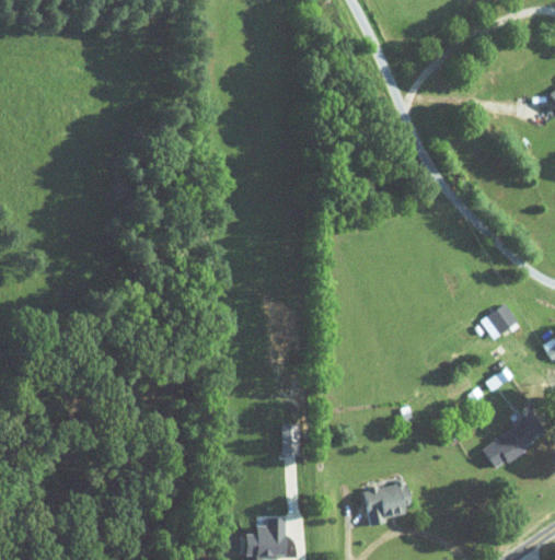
[(499,333),(518,321),(506,302),(487,315),(499,333)]
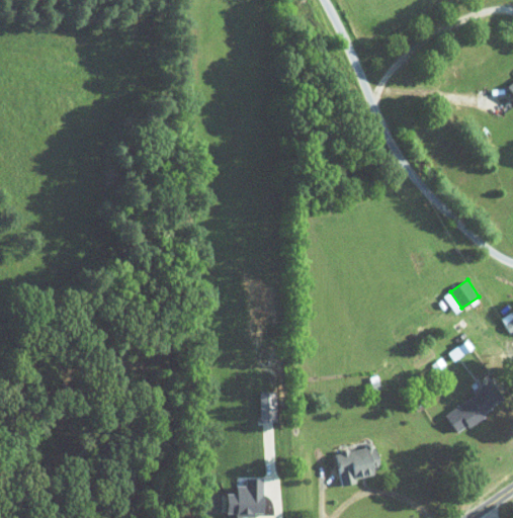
[(502,318),(511,332),(512,331),(512,312),(502,318)]
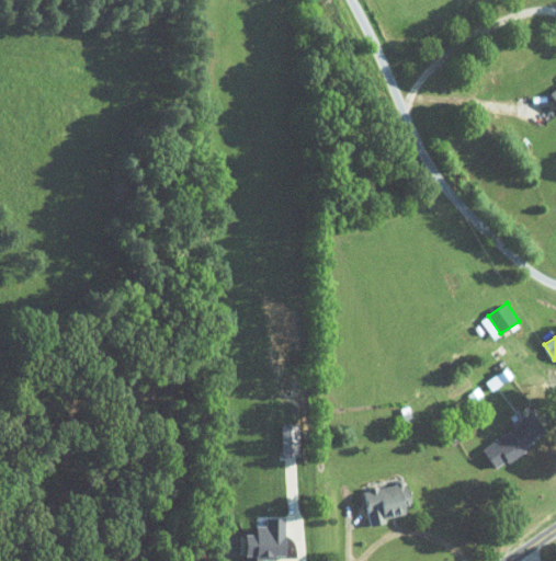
[(496,389),(508,379),(501,371),(489,381),(496,389)]
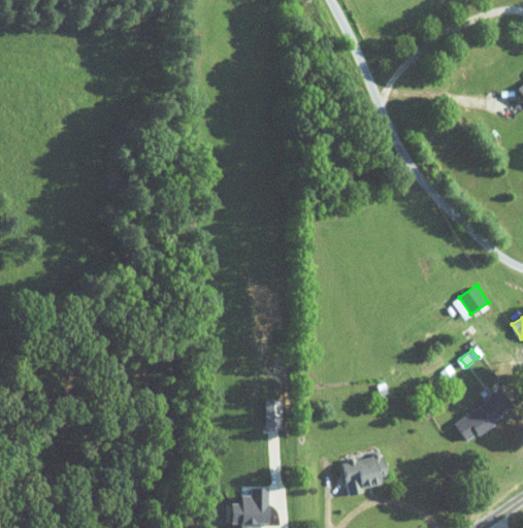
[(453,421),(465,440),(515,409),(502,391),(453,421)]
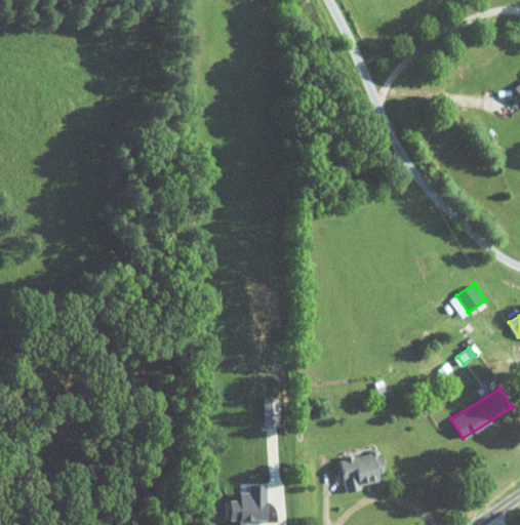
[(281,397),(264,397),(265,427),(281,427),(281,397)]
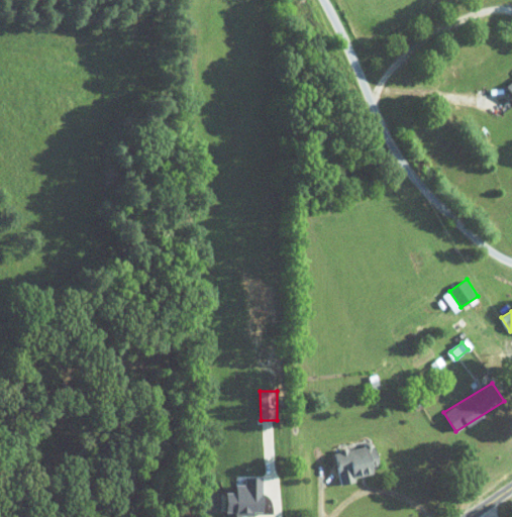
[(375,443),(334,452),(340,482),(381,473),(375,443)]
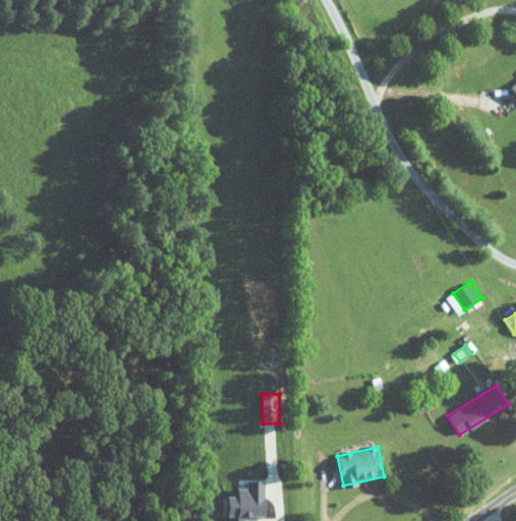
[(265,517),(266,481),(246,480),(246,488),(237,487),(237,497),(226,497),(226,519),(255,519),(255,517),(265,517)]
